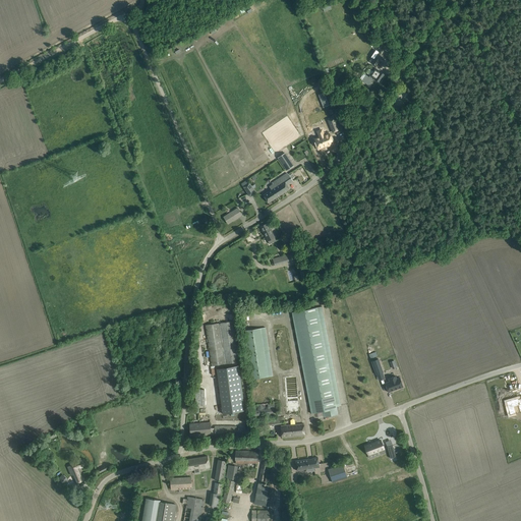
[(367,53),(362,56),(366,63),(371,60),(367,53)]
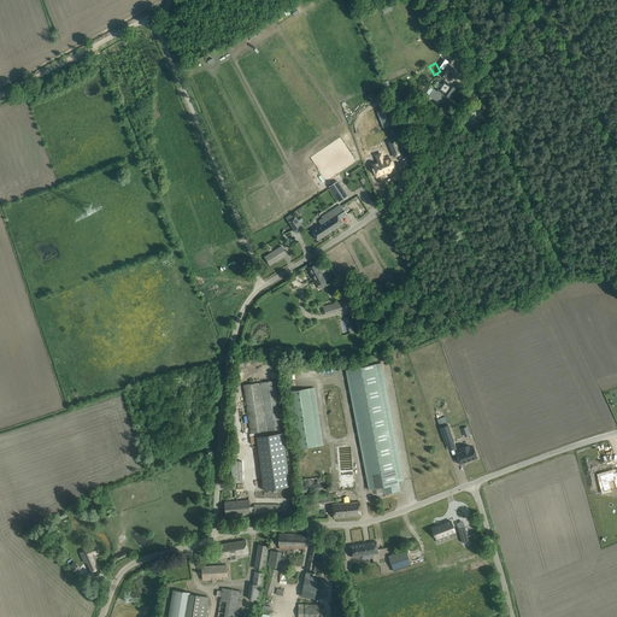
[(447,64),(441,75),(445,77),(452,68),(447,64)]
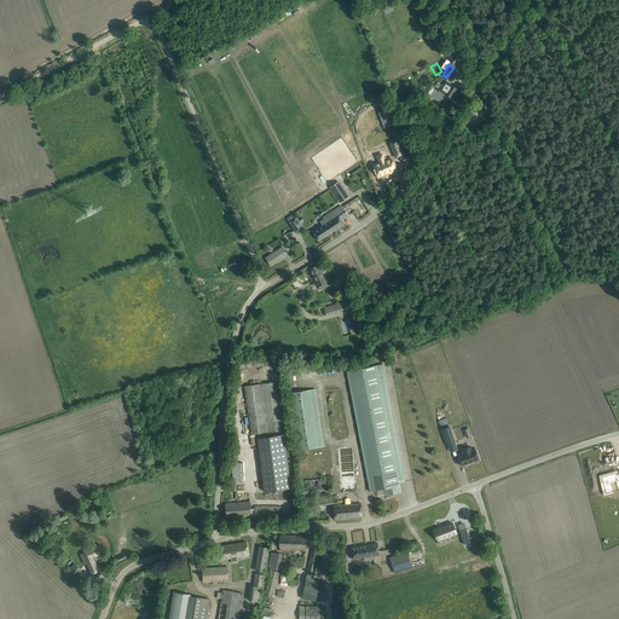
[(451,85),(445,81),(439,90),(451,98),(457,88),(451,85)]
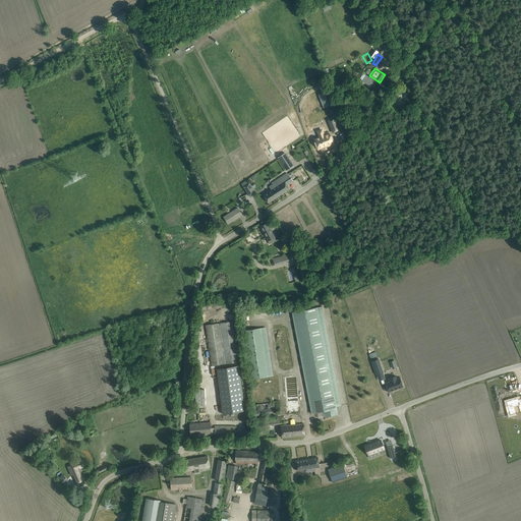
[(368,77),(364,82),(369,85),(372,80),(368,77)]
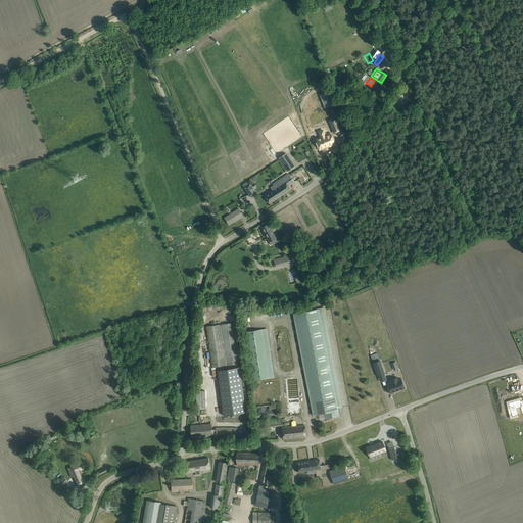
[(357,85),(352,88),(362,97),(366,93),(357,85)]
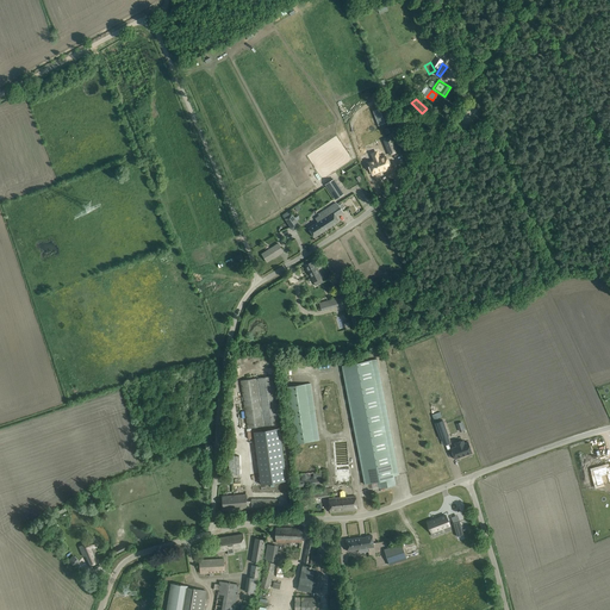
[(380,111),(374,113),(379,126),(385,123),(380,111)]
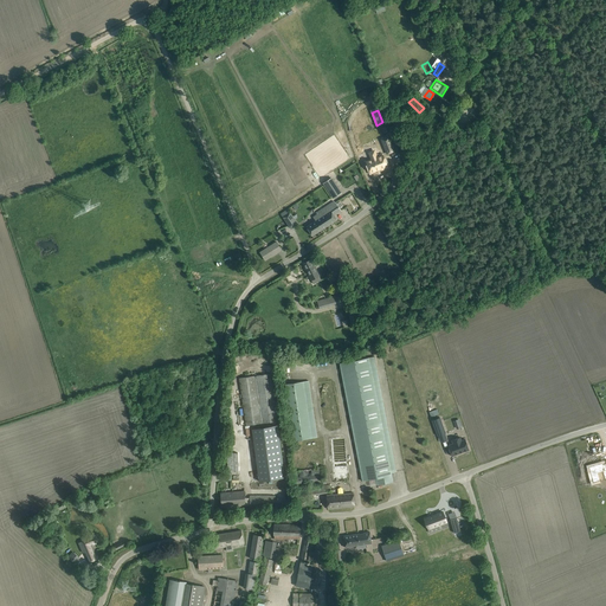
[(398,116),(403,124),(410,122),(414,131),(421,128),(414,115),(408,118),(405,113),(398,116)]
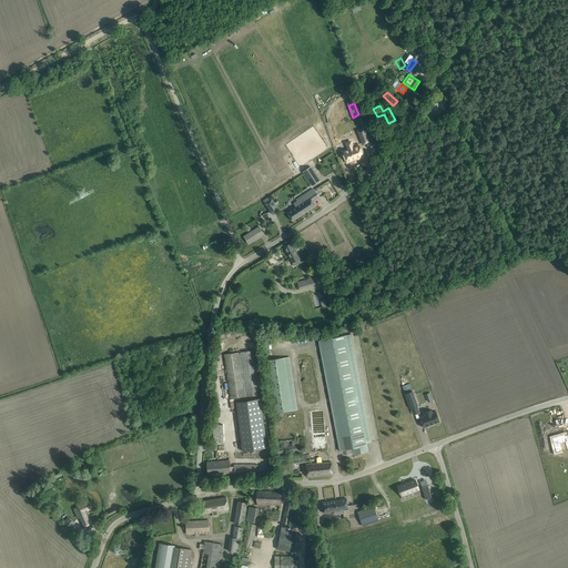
[(363,127),(357,130),(363,143),(368,140),(363,127)]
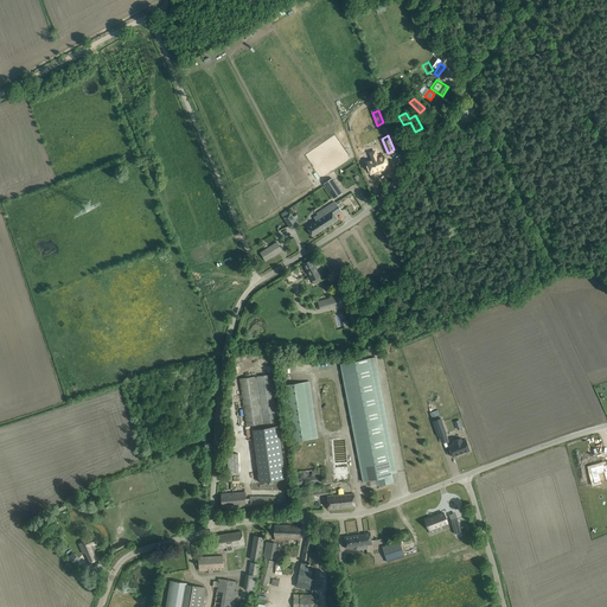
[(368,163),(372,172),(382,168),(383,170),(389,167),(384,155),(378,158),(377,155),(371,157),(372,160),(368,163)]
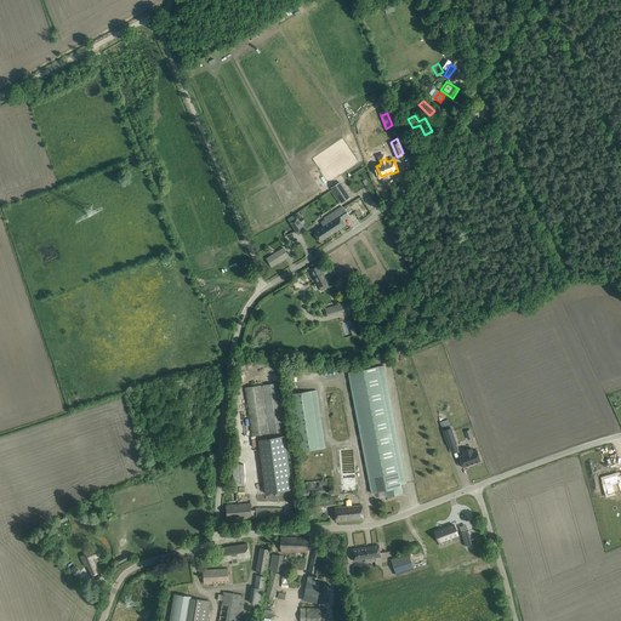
[(342,203),(349,198),(340,182),(331,188),(342,203)]
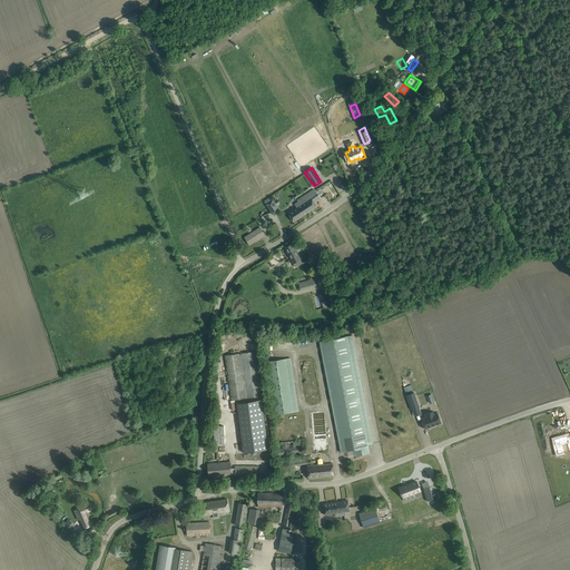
[(321,198),(318,195),(315,190),(295,204),(297,207),(288,214),(294,222),(316,207),(314,203),(321,198)]
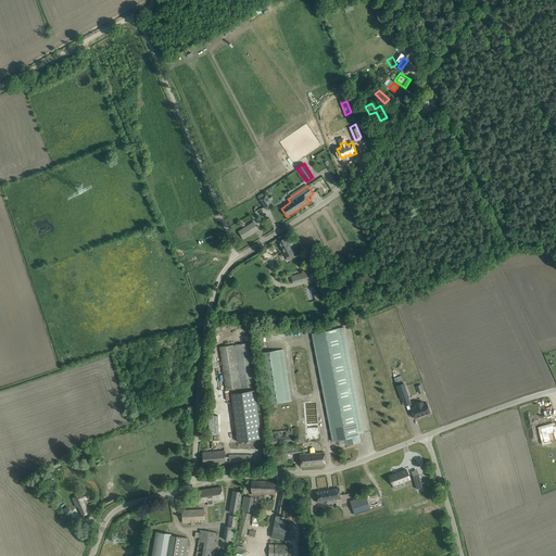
[(260,199),(266,209),(270,206),(264,197),(260,199)]
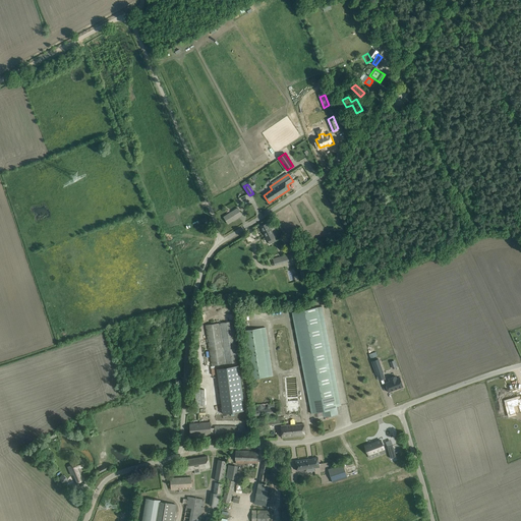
[(238,208),(224,217),(228,224),(242,215),(238,208)]
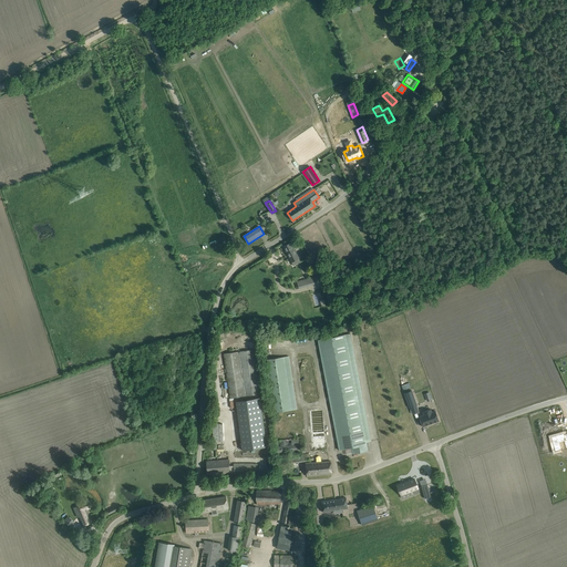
[(284,247),(286,251),(294,266),(300,261),(290,243),(284,247)]
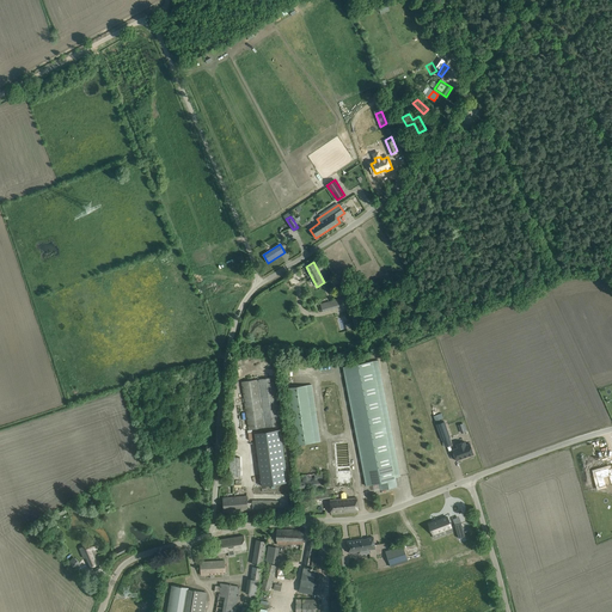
[(347,297),(320,305),(323,311),(348,304),(347,297)]
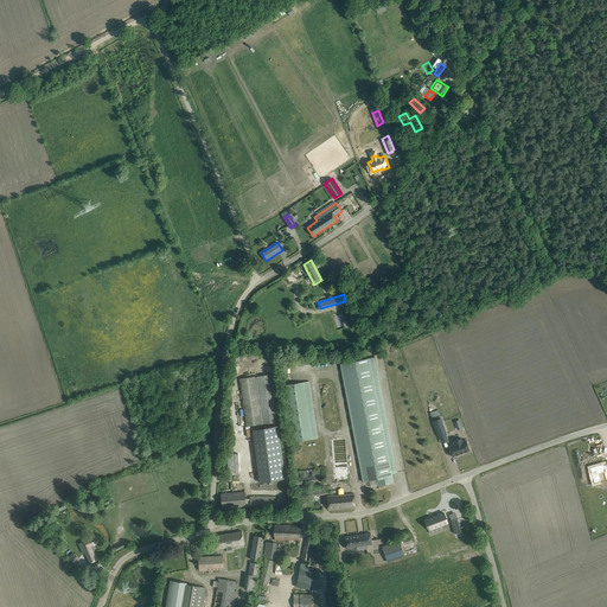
[(340,364),(362,477),(363,481),(376,479),(377,486),(394,483),(393,477),(393,473),(397,472),(375,357),(340,364)]
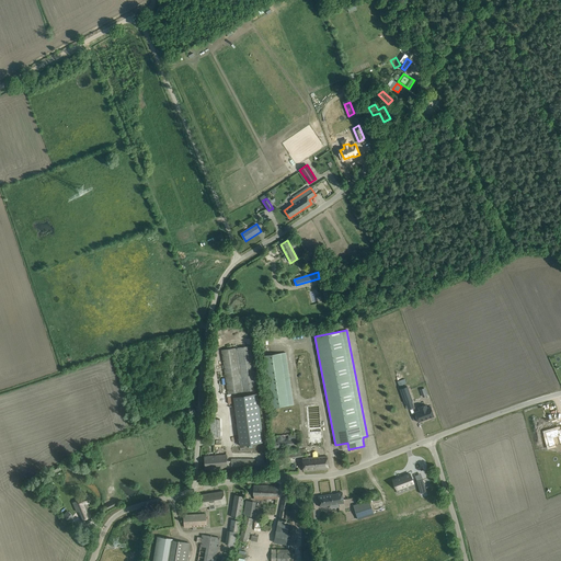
[(250,346),(221,350),(228,393),(253,390),(253,386),(256,386),(250,346)]
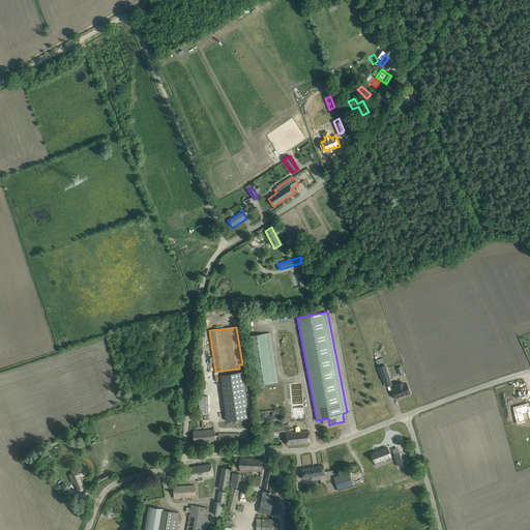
[(248,335),(256,385),(277,382),(270,332),(248,335)]
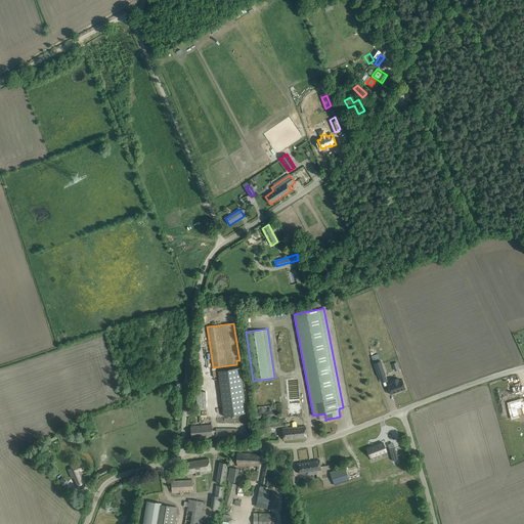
[(381,361),(374,363),(379,377),(380,377),(384,375),(385,375),(381,361)]
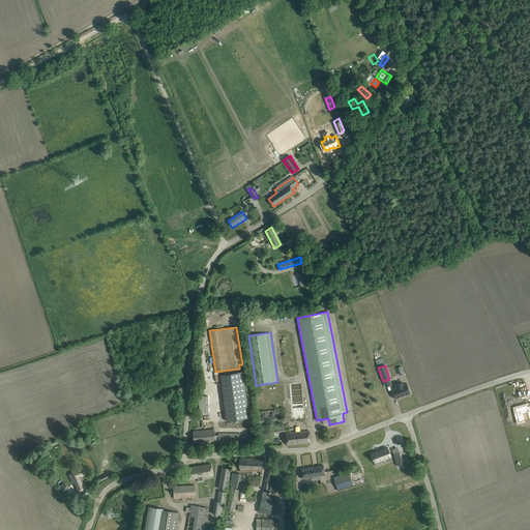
[(251,420),(243,372),(221,375),(227,423),(251,420)]
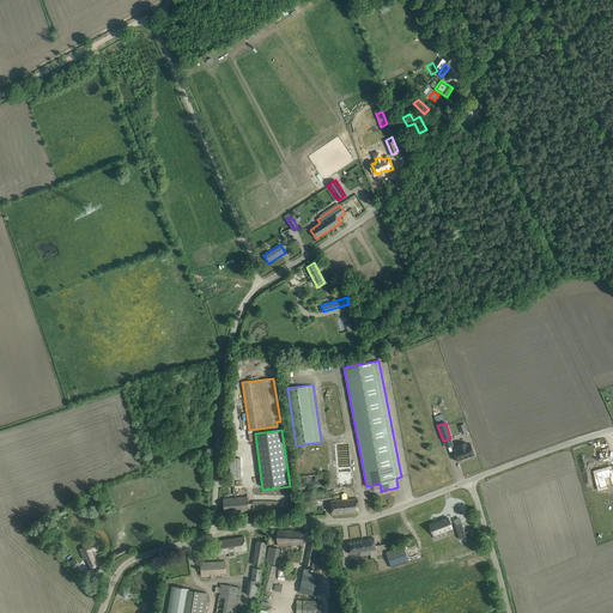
[(352,485),(350,442),(335,443),(338,486),(352,485)]
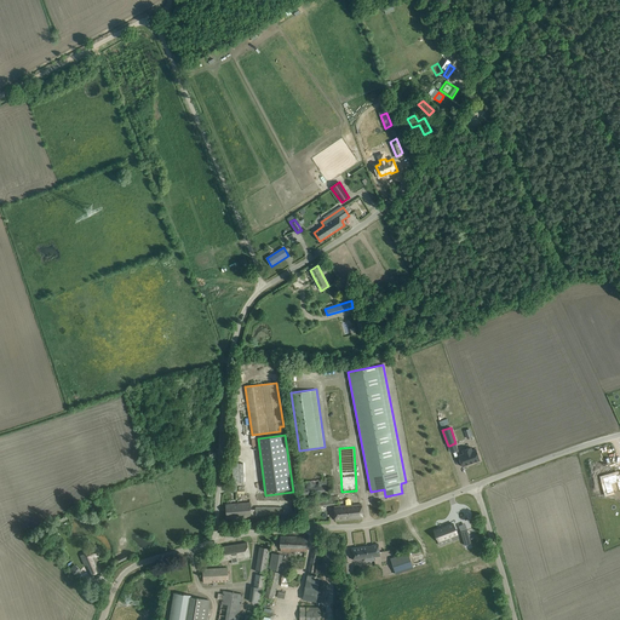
[(464,454),(458,455),(461,466),(480,460),(476,449),(472,451),(471,447),(463,451),(464,454)]
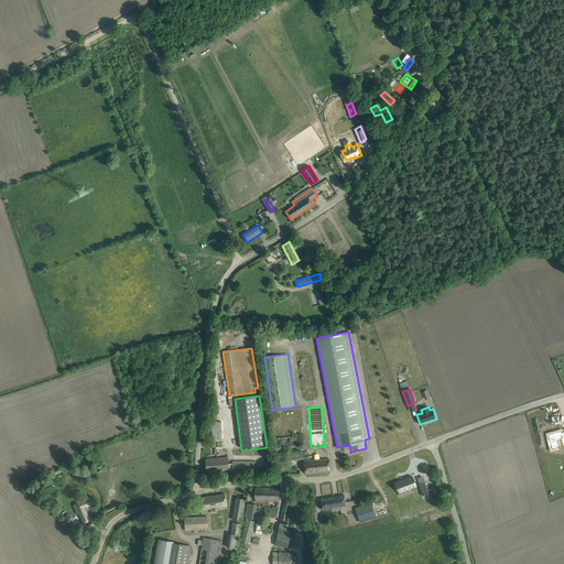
[(221,421),(212,421),(213,440),(221,440),(221,421)]
